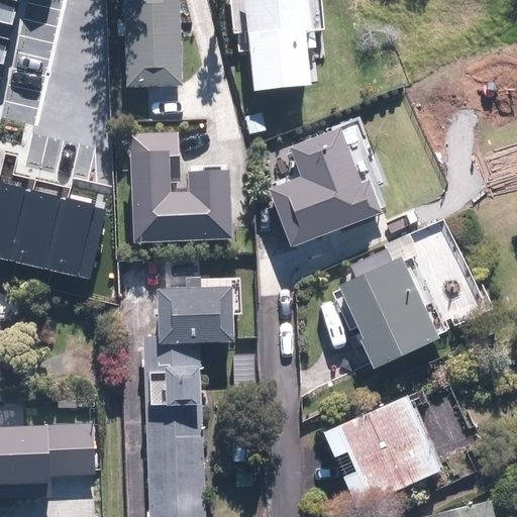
[(0,0),(0,14),(14,18),(18,0),(0,0)]
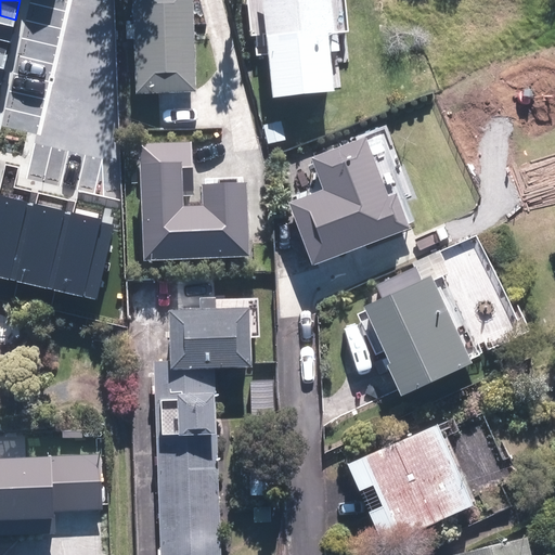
[(192,0),(132,0),(134,93),(194,92),(192,0)]
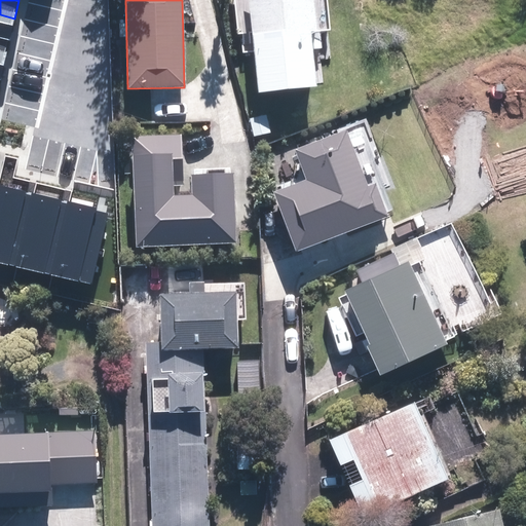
[(301,0),(238,0),(248,100),(310,94),(301,0)]
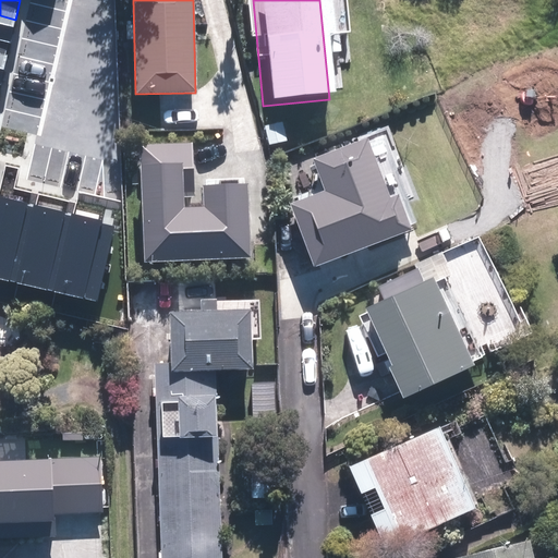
[(0,15),(0,48),(9,50),(15,20),(0,15)]
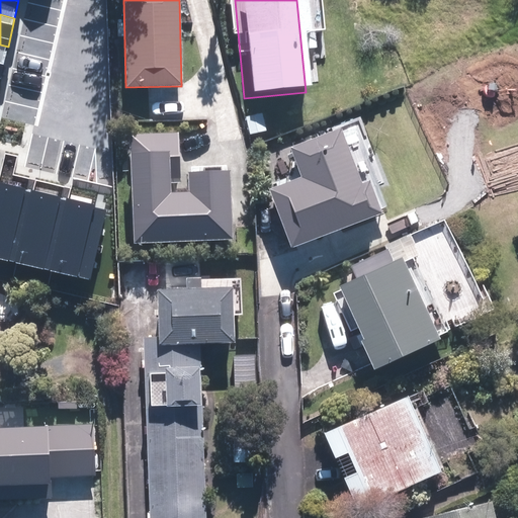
[(180,133),(132,134),(135,242),(230,240),(228,171),(189,172),(189,190),(172,190),(171,156),(181,156),(180,133)]
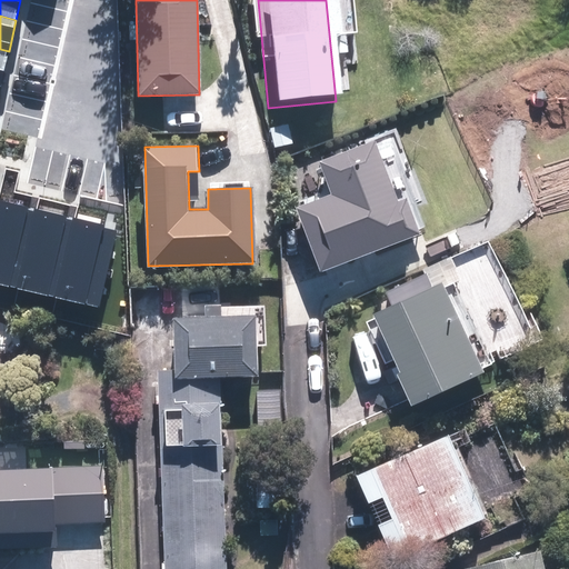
[(328,200),(292,215),(315,268),(395,236),(360,151),(315,170),(328,200)]
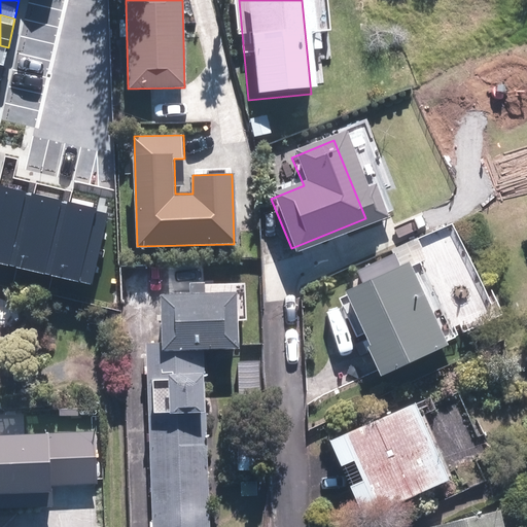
[(0,185),(0,262),(14,267),(32,194),(0,185)]
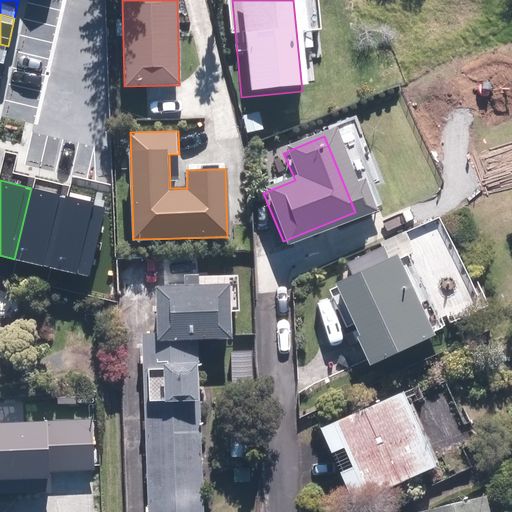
[(31,188),(14,259),(48,267),(65,196),(31,188)]
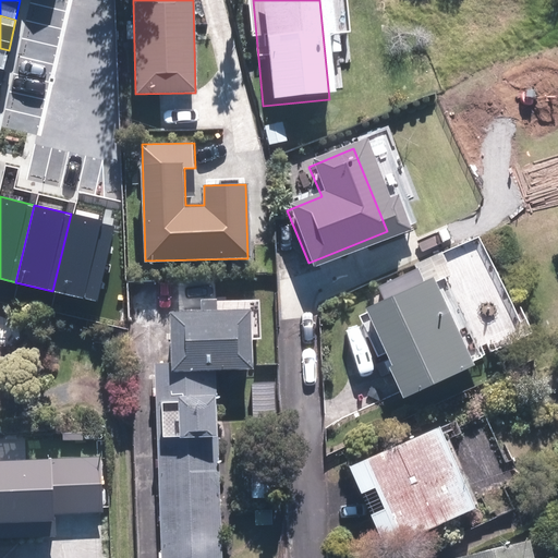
[(71,214),(52,291),(97,301),(116,223),(71,214)]
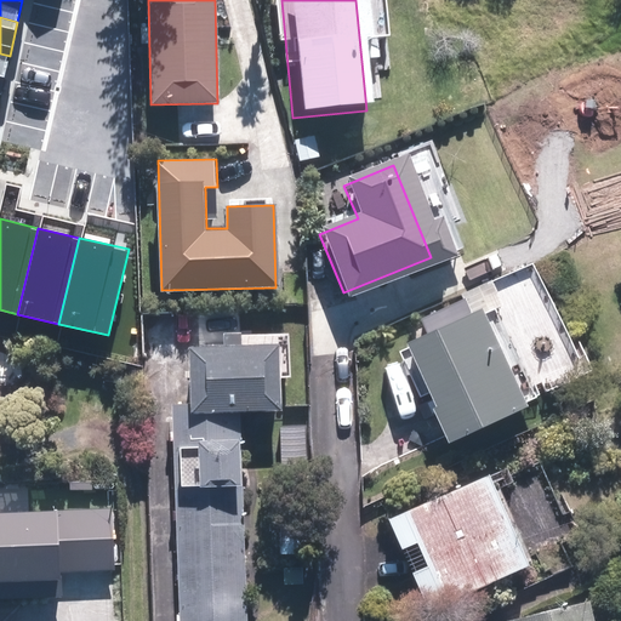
[(482,312),(411,342),(454,440),(524,409),(482,312)]
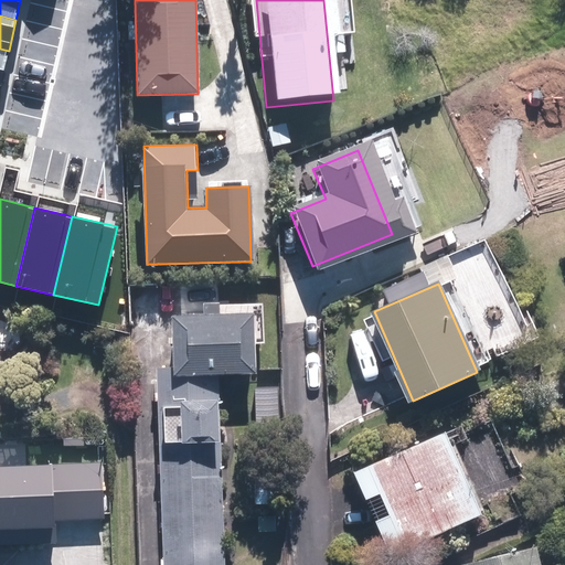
[(237,323),(161,326),(163,376),(158,376),(162,564),(214,564),(209,376),(238,375),(237,323)]
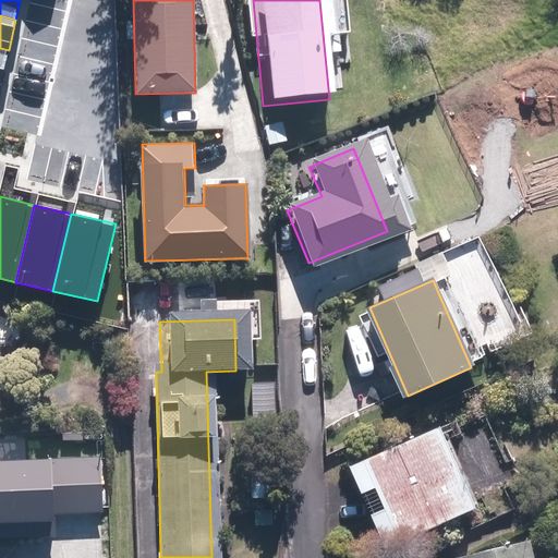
[(476,412),(339,471),(374,552),(511,493),(476,412)]
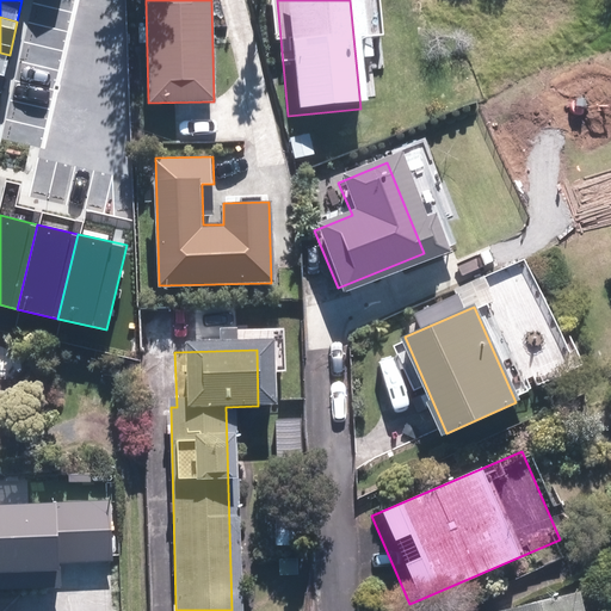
[(97,506),(0,511),(0,590),(44,587),(43,563),(100,561),(97,506)]
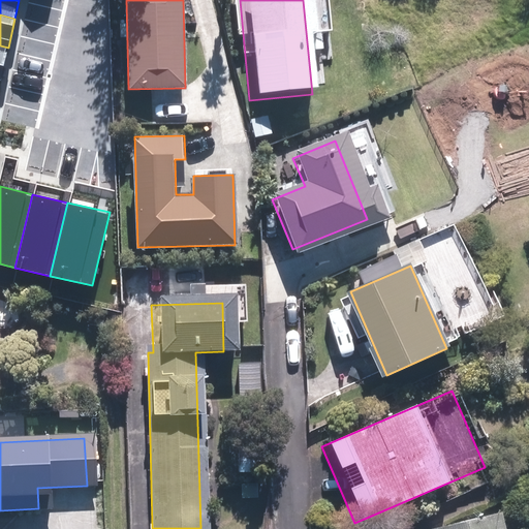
[(493,528),(491,517),(435,528),(493,528)]
